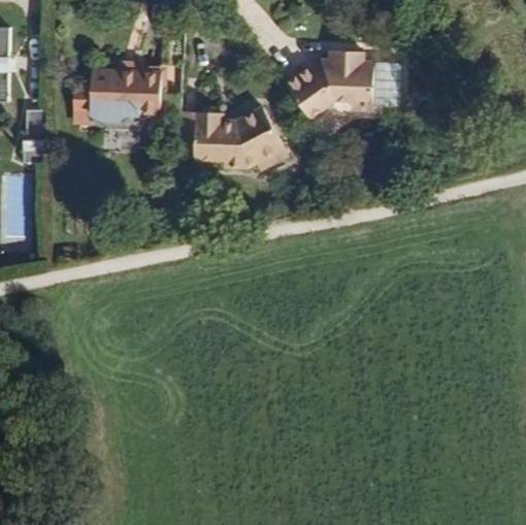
[(0,101),(7,102),(9,27),(0,26),(0,101)]
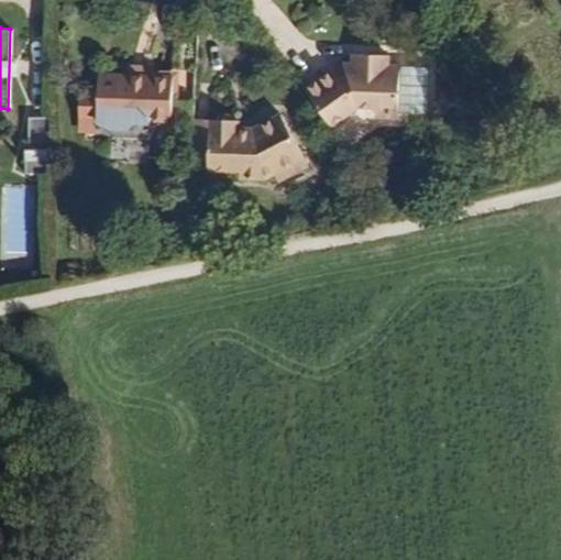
[(396,114),(398,72),(387,72),(387,66),(387,55),(351,54),(351,64),(343,65),(343,70),(336,76),(329,68),(301,88),(332,131),(355,113),(374,113),(377,119),(393,119),(396,114)]
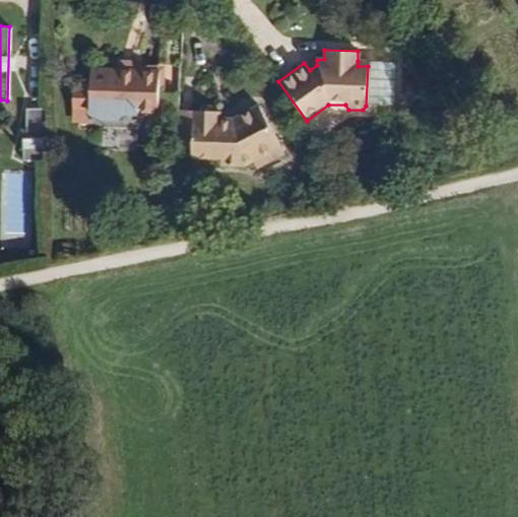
[(394,107),(395,62),(358,61),(358,66),(368,66),(366,106),(394,107)]
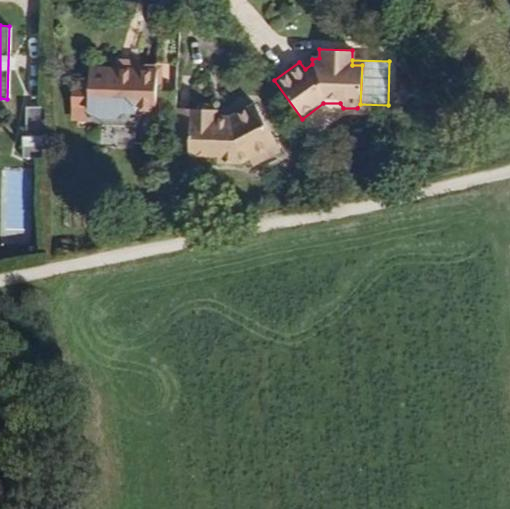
[(154,112),(155,68),(86,67),(86,83),(86,109),(104,110),(103,120),(114,124),(133,125),(140,112),(154,112)]
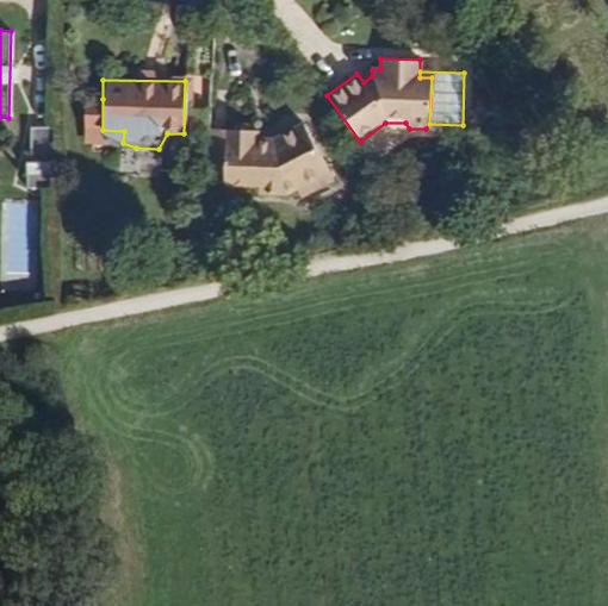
[(103,130),(103,99),(86,98),(84,144),(101,144),(101,141),(111,141),(124,149),(123,143),(124,131),(103,130)]
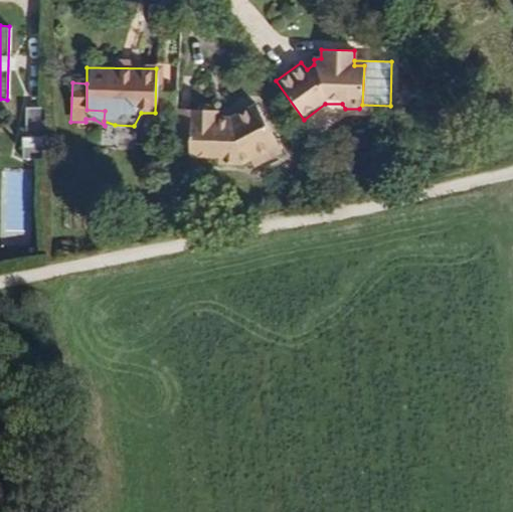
[(281,152),(254,105),(231,118),(217,117),(217,110),(175,109),(173,156),(216,157),(216,164),(239,166),(246,161),(251,168),(281,152)]
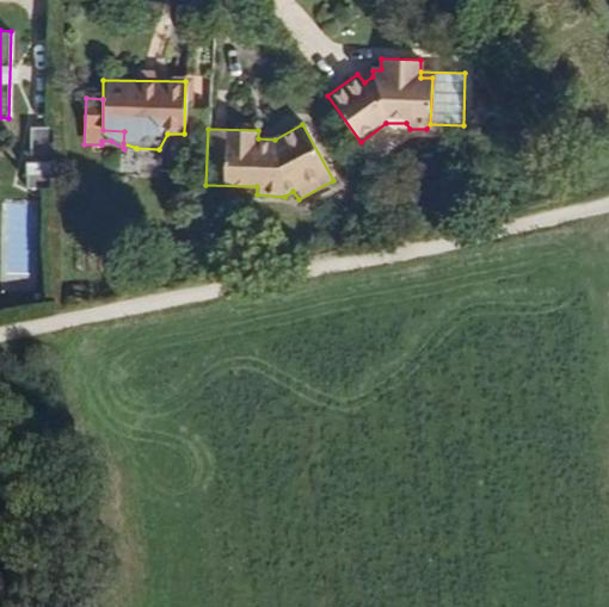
[(51,190),(51,127),(29,127),(30,162),(24,162),(24,190),(51,190)]
